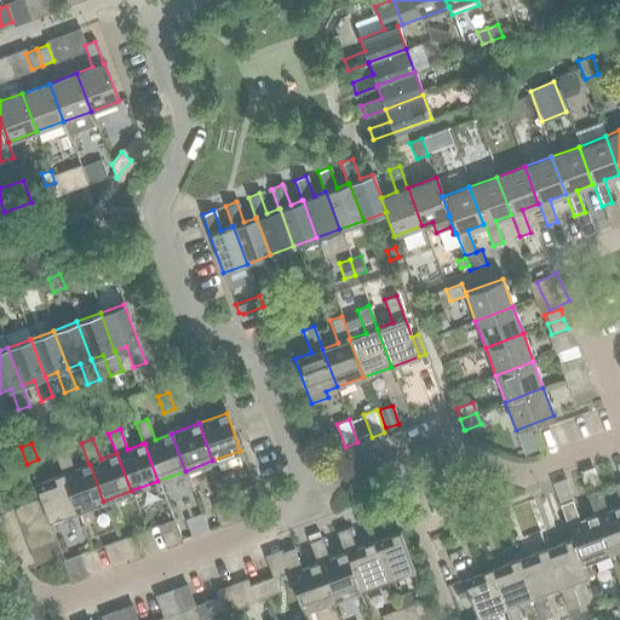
[(53,453),(62,474),(76,511),(103,501),(90,464),(89,464),(73,470),(65,449),(53,453)]
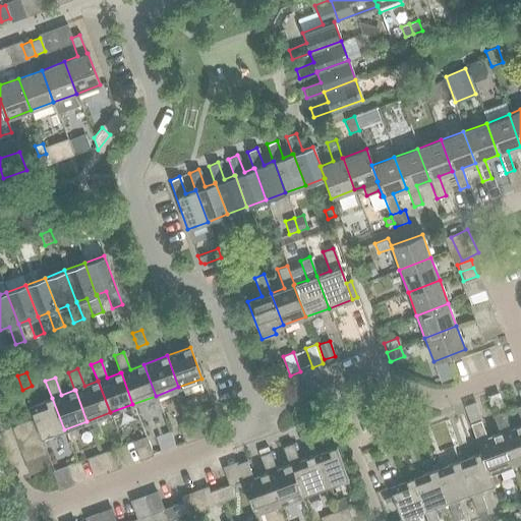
[(52,398),(29,406),(34,419),(38,430),(41,439),(41,438),(64,429),(52,398)]
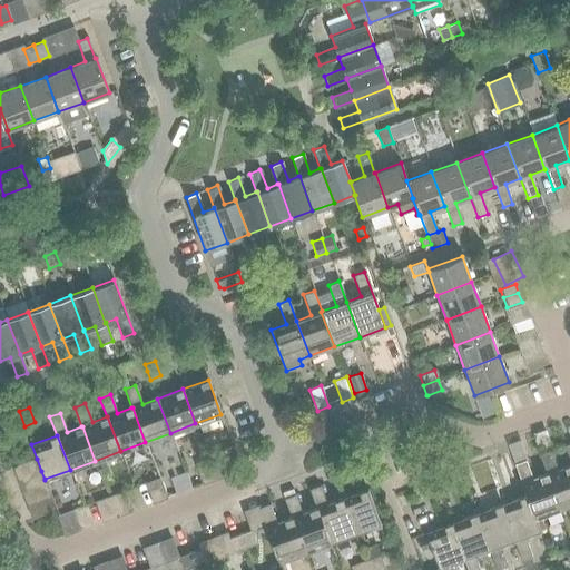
[(222,450),(224,454),(227,464),(237,460),(233,445),(222,450)]
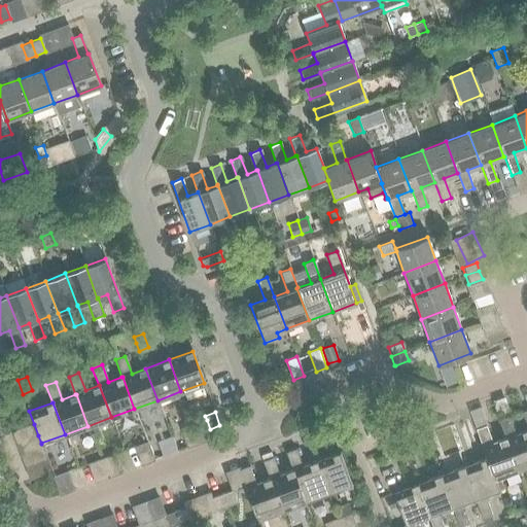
[(517,469),(526,465),(526,429),(515,434),(508,417),(498,420),(504,437),(505,437),(517,469)]
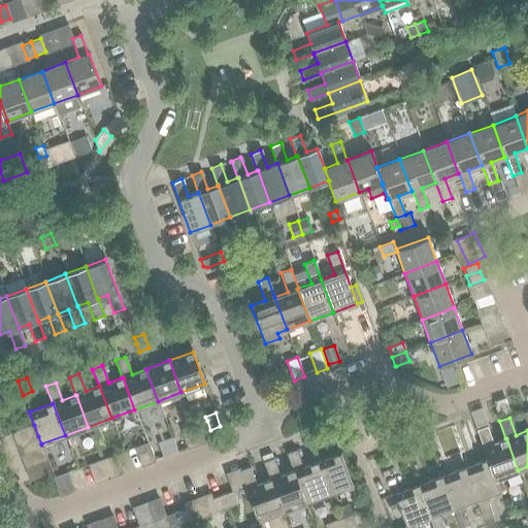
[(38,436),(34,425),(11,433),(15,444),(38,436)]
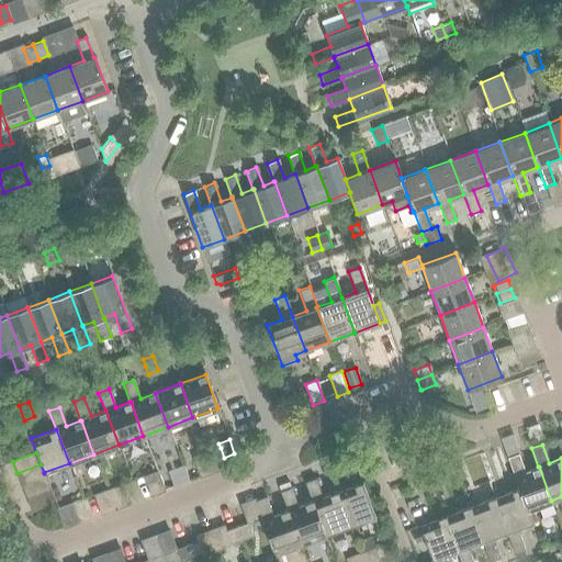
[(507,458),(518,489),(519,489),(527,510),(551,501),(539,467),(538,467),(524,472),(517,453),(507,458)]
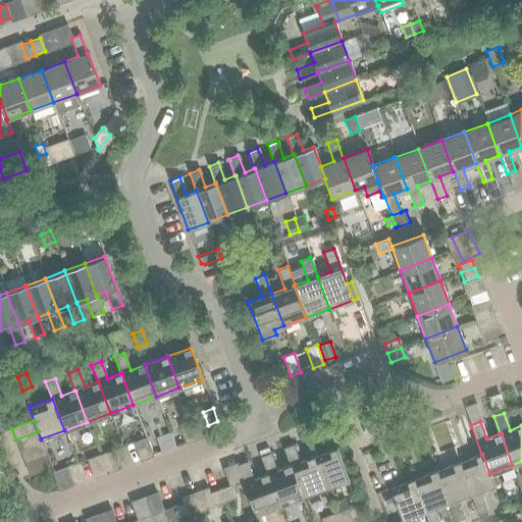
[(19,451),(42,442),(41,438),(41,439),(38,431),(15,439),(19,451)]
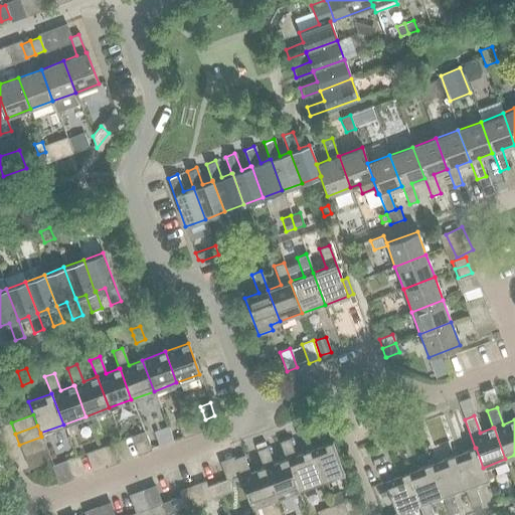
[(151,450),(145,432),(131,437),(138,455),(151,450)]
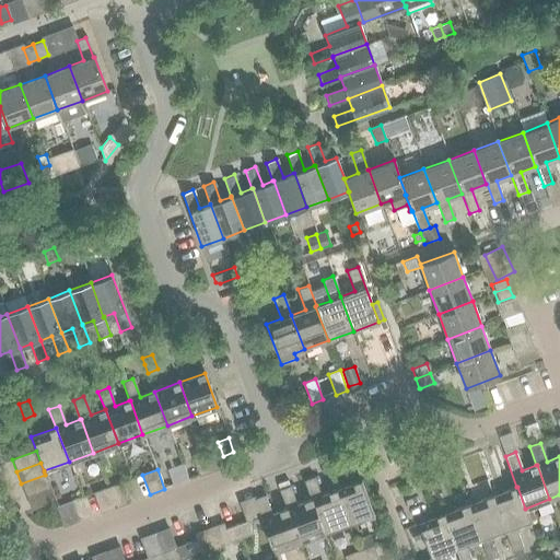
[(25,497),(50,487),(45,475),(21,483),(25,497)]
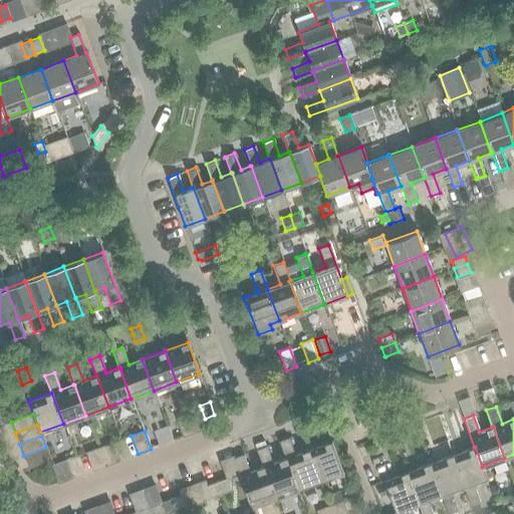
[(297,489),(319,481),(308,450),(294,455),(288,438),(278,441),(284,458),(285,458),(297,489)]
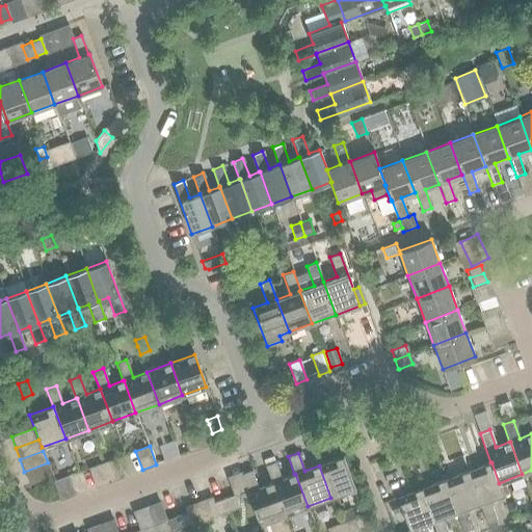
[(96,466),(102,482),(125,474),(118,456),(96,466)]
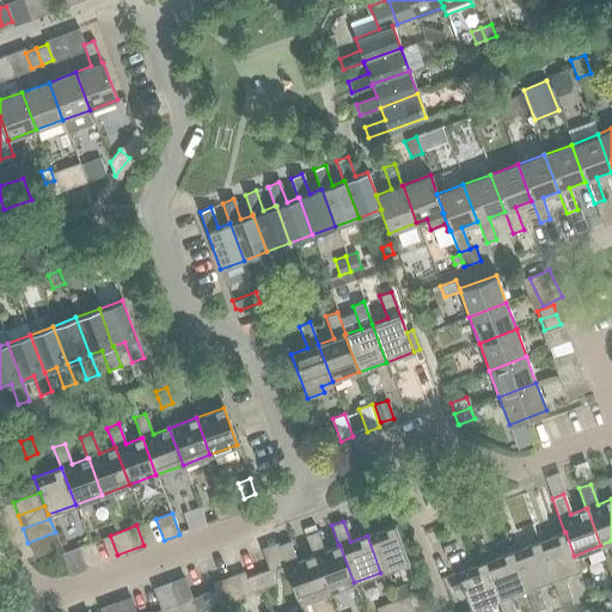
[(305,536),(316,531),(313,525),(303,528),(305,536)]
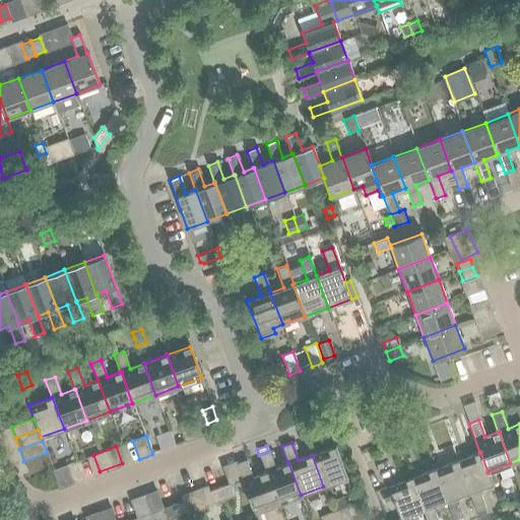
[(335,446),(312,455),(323,486),(346,477),(335,446)]
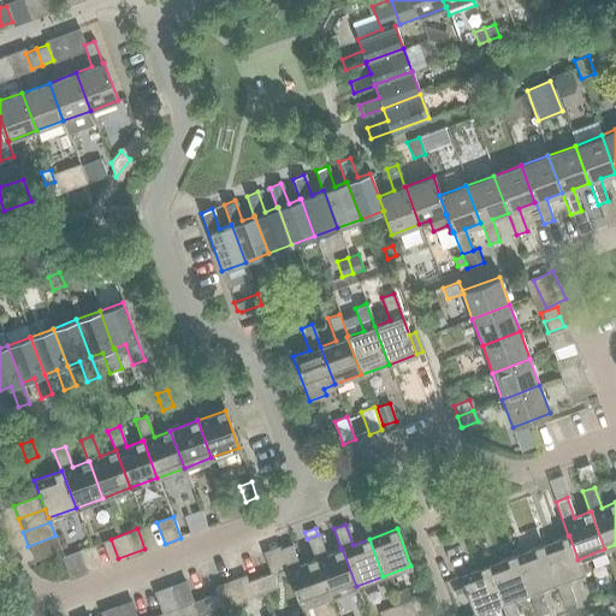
[(342,549),(341,549),(326,555),(318,534),(307,539),(314,560),(315,558),(329,596),(356,586),(342,549)]
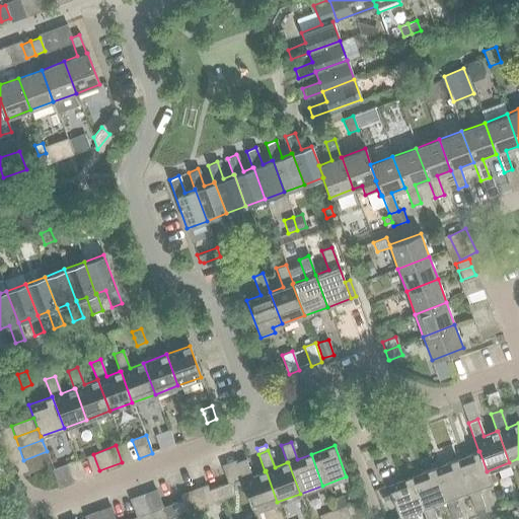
[(23,460),(27,471),(51,463),(47,451),(23,460)]
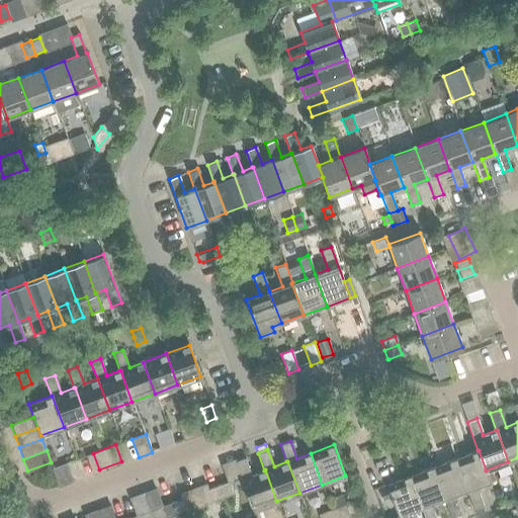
[(490,482),(486,470),(479,450),(478,450),(455,458),(466,490),(466,491),(473,509),(483,506),(476,487),(490,482)]
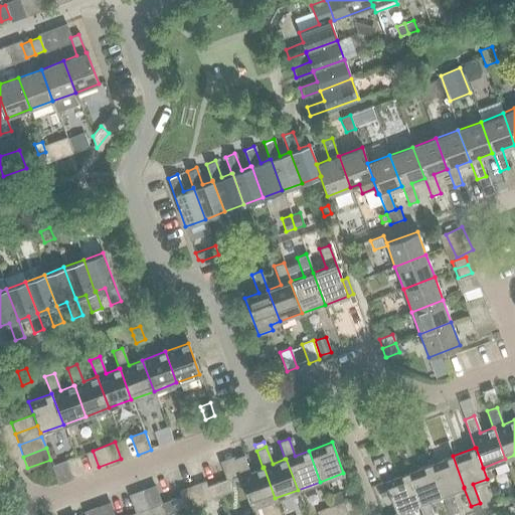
[(264,467),(263,468),(249,472),(243,456),(233,459),(251,507),(275,498),(264,467)]
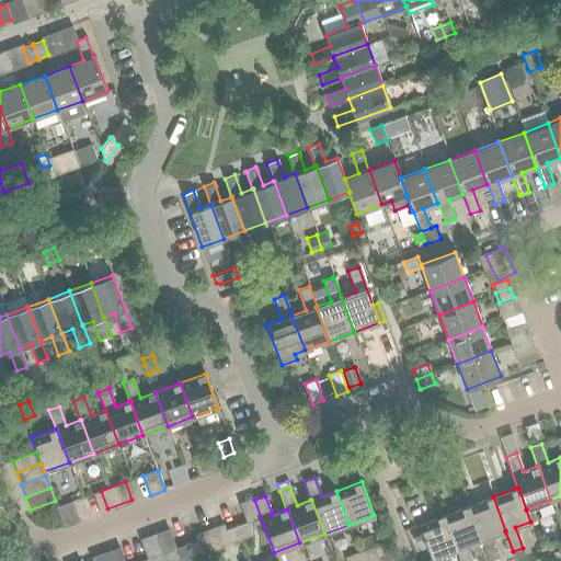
[(491,536),(505,531),(505,530),(493,496),(469,505),(481,540),(480,540),(488,560),(499,557),(491,536)]
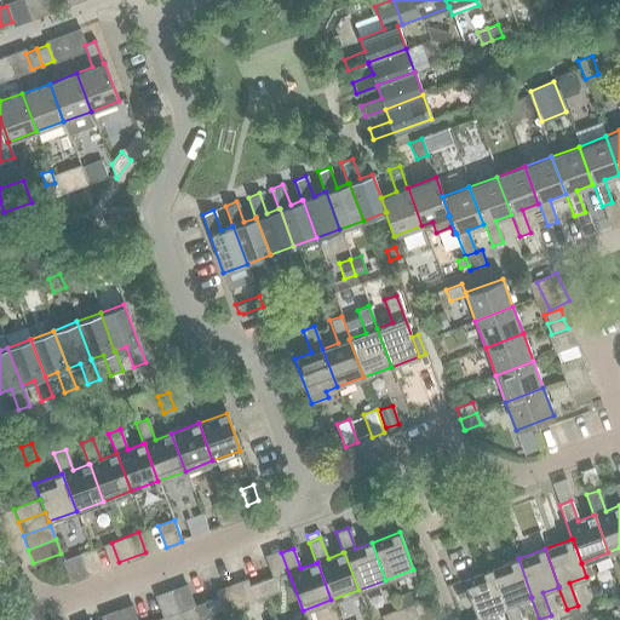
[(521,619),(515,603),(530,597),(532,597),(518,558),(491,569),(504,607),(507,619),(521,619)]
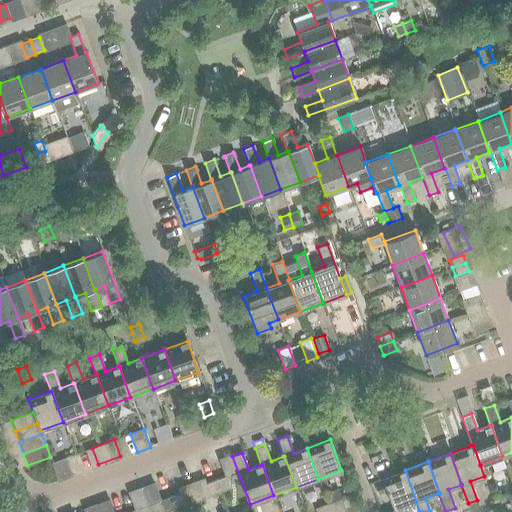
[(405,511),(403,506),(416,501),(405,470),(382,478),(394,511),(405,511)]
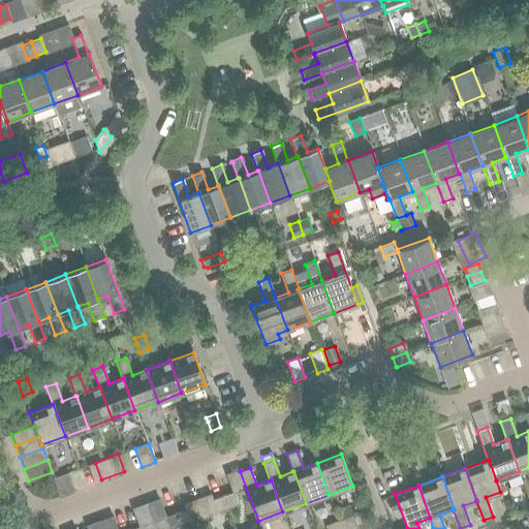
[(232,492),(222,496),(226,508),(238,504),(234,493),(232,492)]
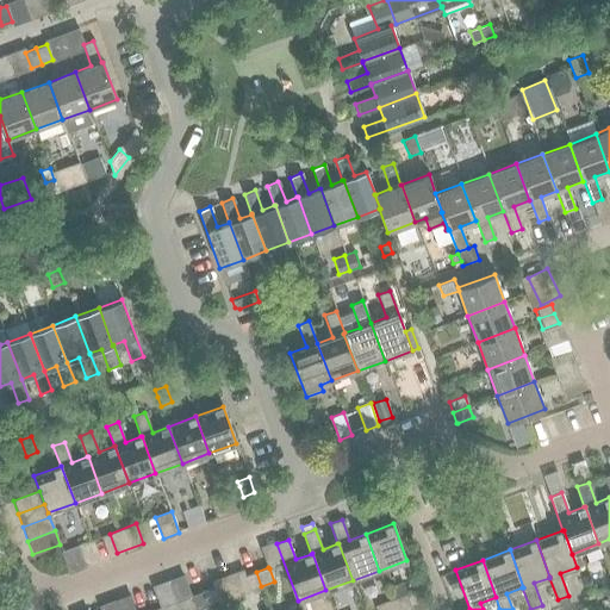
[(261,586),(256,572),(244,577),(249,591),(261,586)]
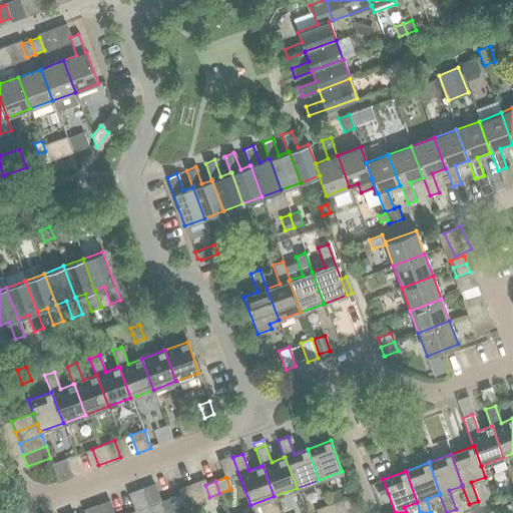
[(180,494),(170,497),(174,510),(185,506),(180,494)]
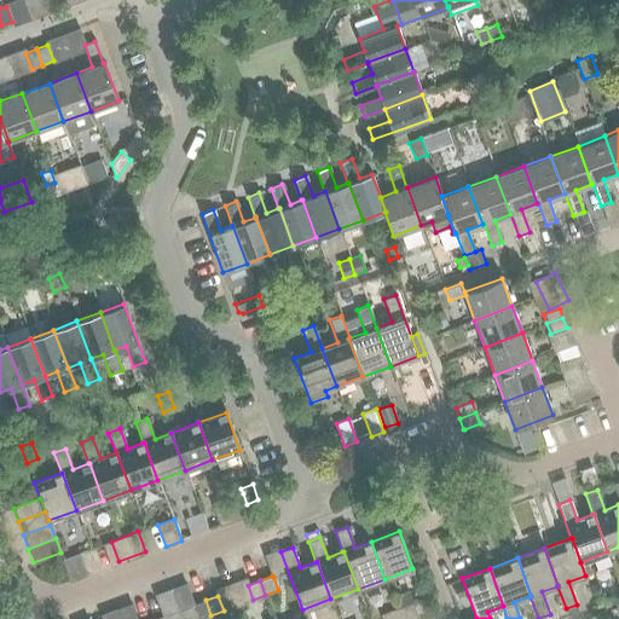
[(415,615),(431,609),(427,599),(411,605),(415,615)]
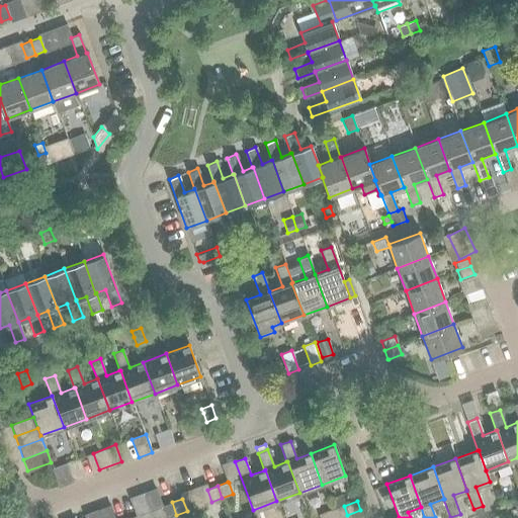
[(166,517),(176,515),(172,502),(161,506),(165,517),(166,517)]
